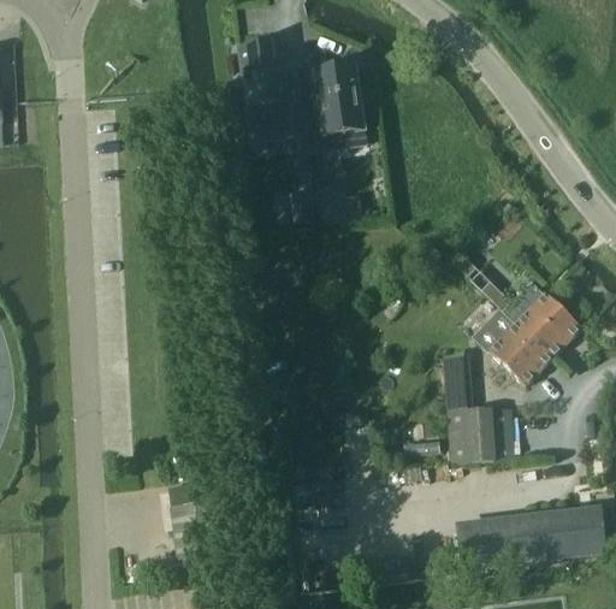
[(272,40),(240,45),(253,137),(291,131),(280,57),(274,58),(273,51),(272,40)]
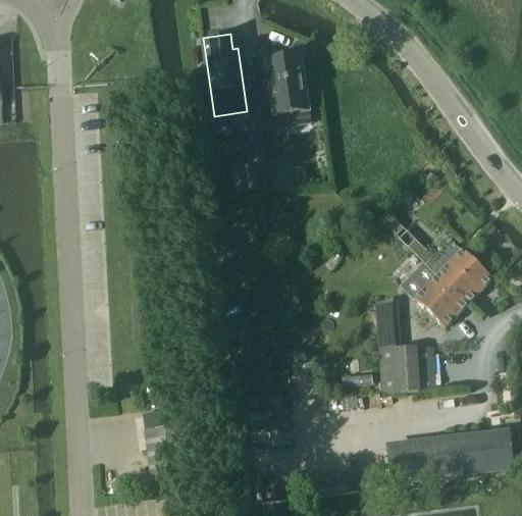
[(301,55),(267,59),(270,82),(268,82),(270,92),(271,92),(274,114),(308,109),(306,90),(310,90),(308,70),(303,71),(301,55)]
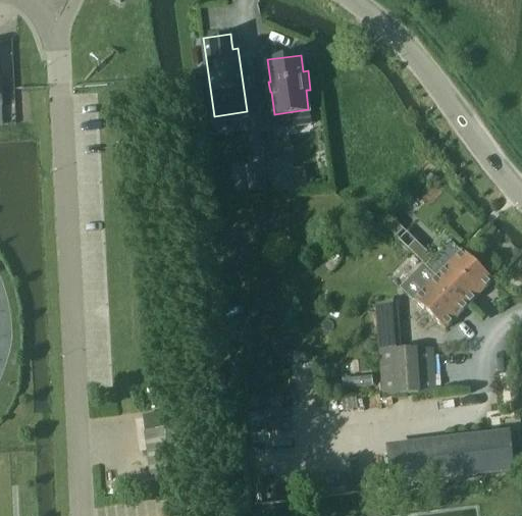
[(290,158),(268,161),(271,189),(294,186),(290,158)]
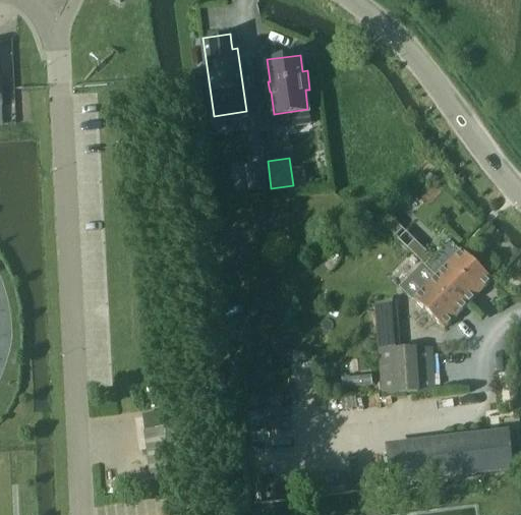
[(263,161),(246,163),(249,187),(266,185),(263,161)]
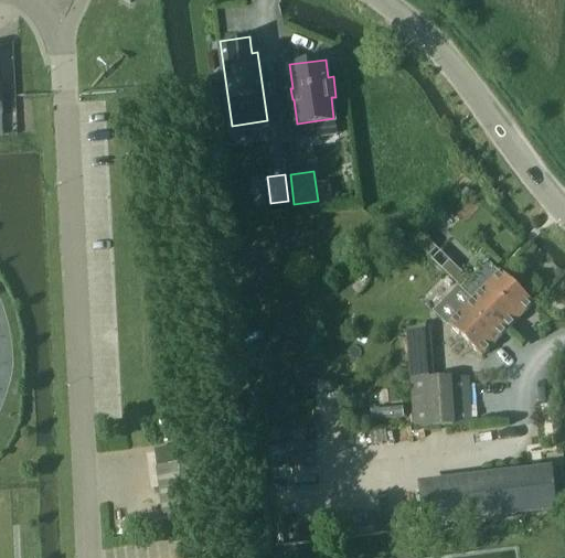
[(500,267),(448,320),(481,352),(532,300),(500,267)]
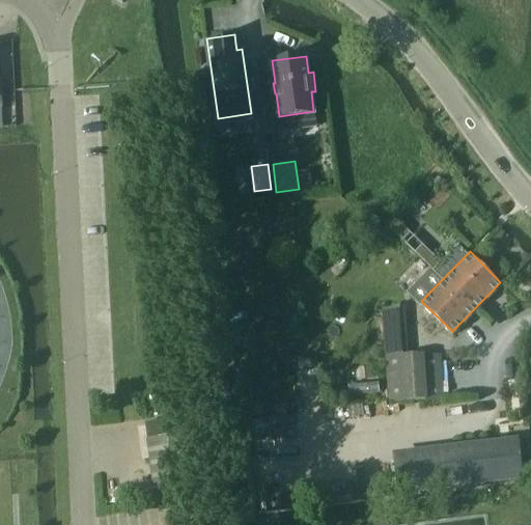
[(404,303),(382,304),(388,397),(443,395),(441,351),(408,353),(404,303)]
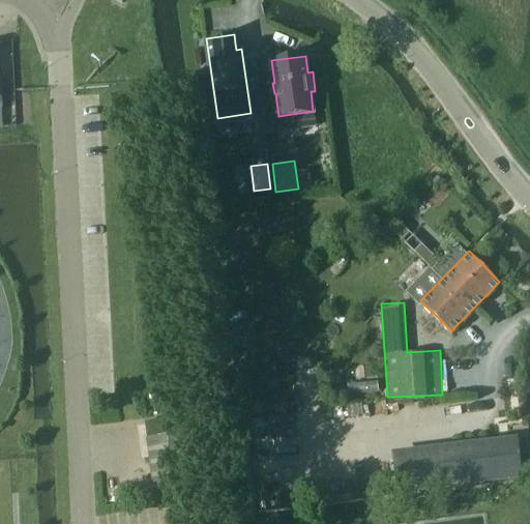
[(377,377),(347,380),(348,390),(378,387),(377,377)]
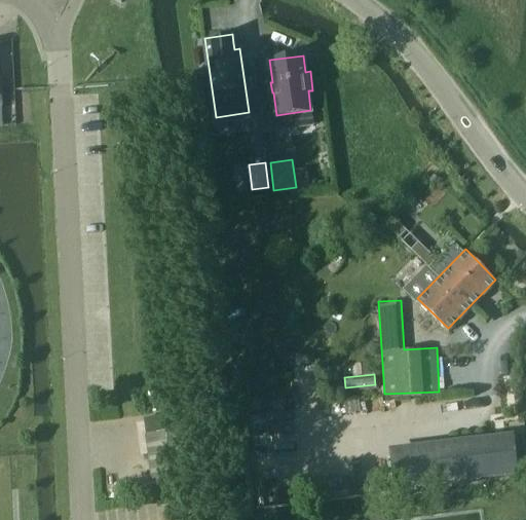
[(144,415),(152,480),(193,475),(185,410),(144,415)]
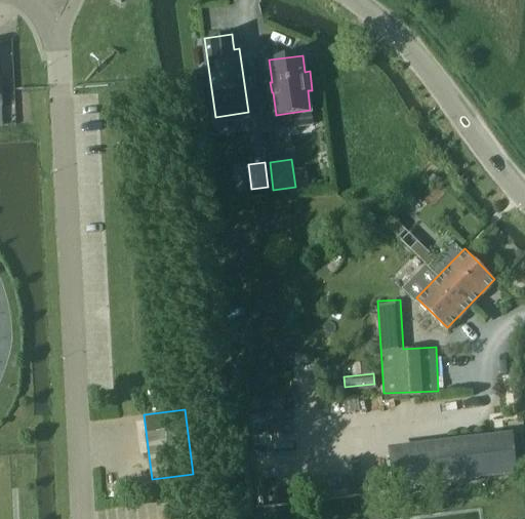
[(395,481),(513,468),(510,435),(392,448),(395,481)]
